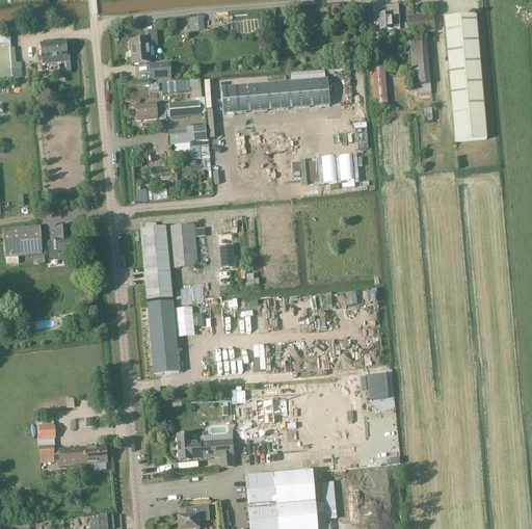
[(400,26),(399,2),(372,4),(373,21),(378,21),(379,28),(400,26)]
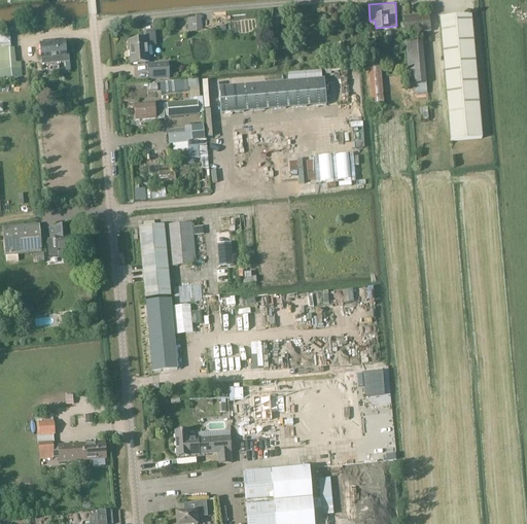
[(405,30),(429,28),(428,11),(403,13),(405,30)]
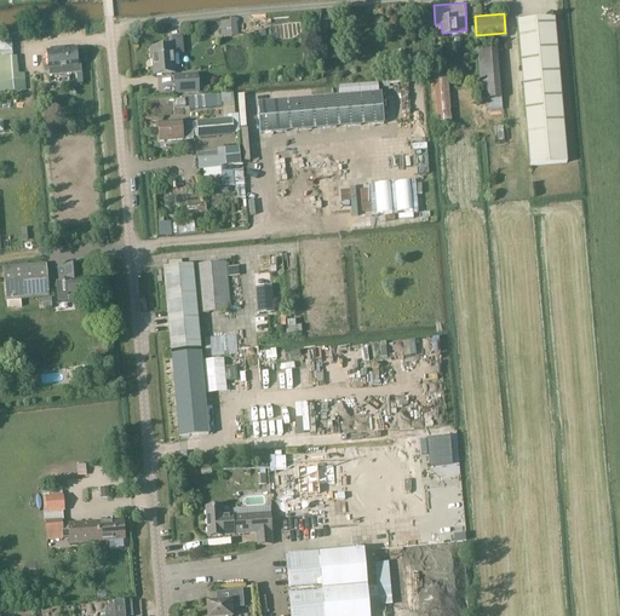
[(530,163),(567,160),(555,15),(517,18),(530,163)]
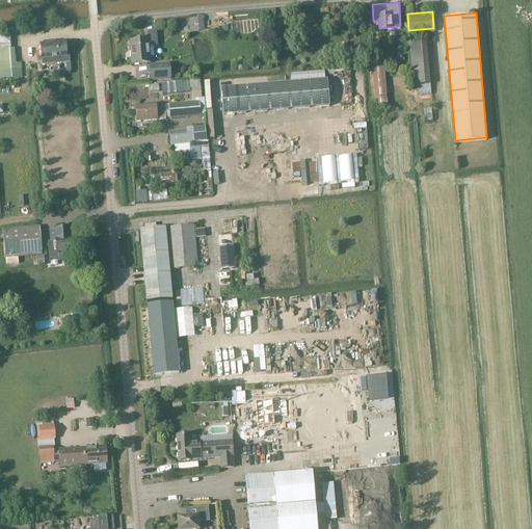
[(190,17),(189,17),(190,29),(198,28),(197,16),(190,17)]
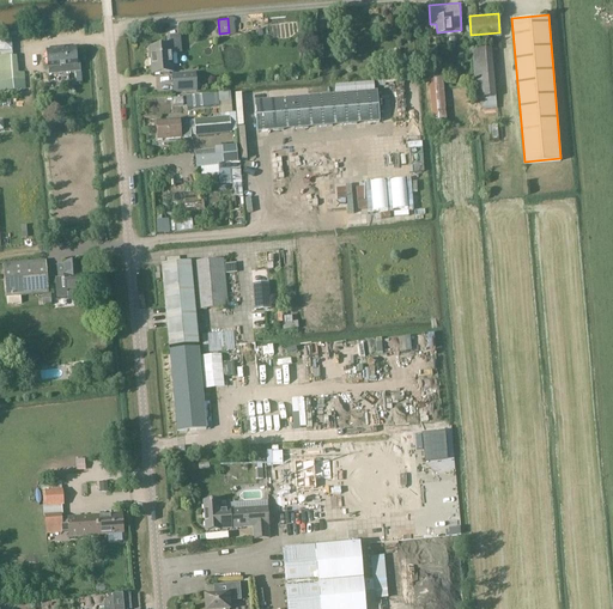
[(173,69),(171,53),(181,52),(180,34),(168,35),(168,43),(151,44),(153,71),(173,69)]
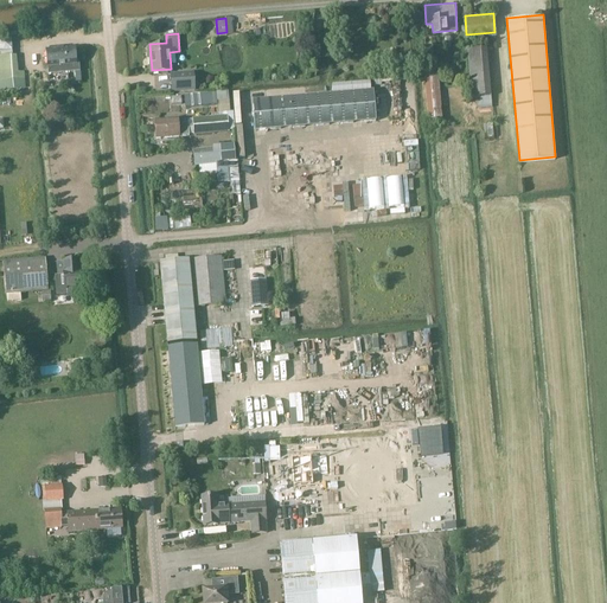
[(76,58),(75,44),(61,45),(63,69),(80,68),(80,58),(76,58)]
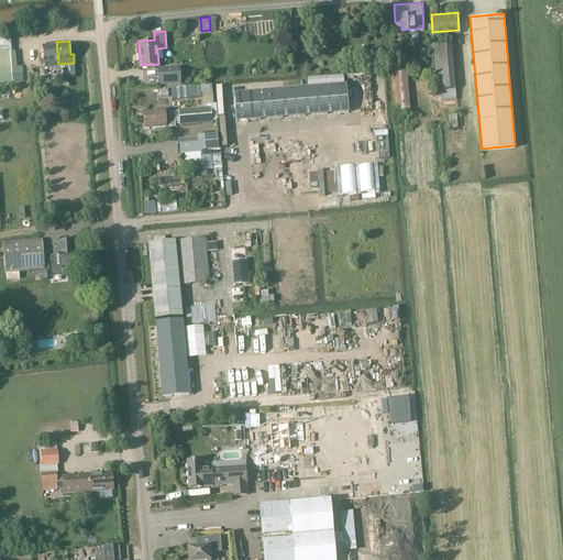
[(58,64),(56,42),(43,43),(44,58),(45,65),(58,64)]
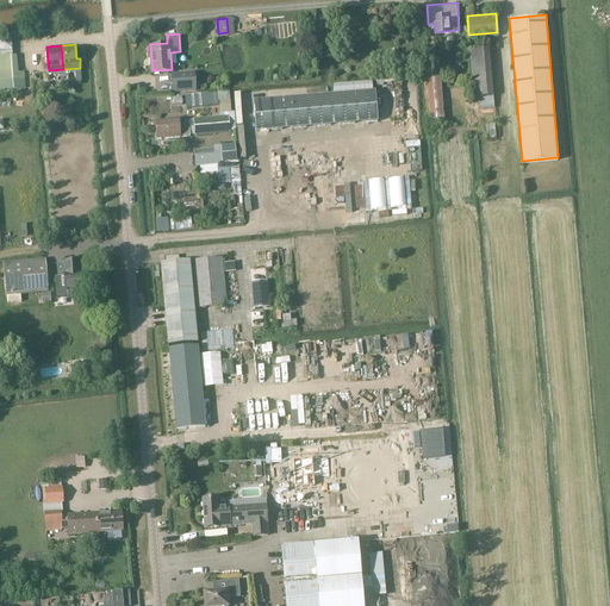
[(489,45),(470,48),(474,95),(477,95),(483,94),(484,105),(493,104),(492,93),(489,45)]
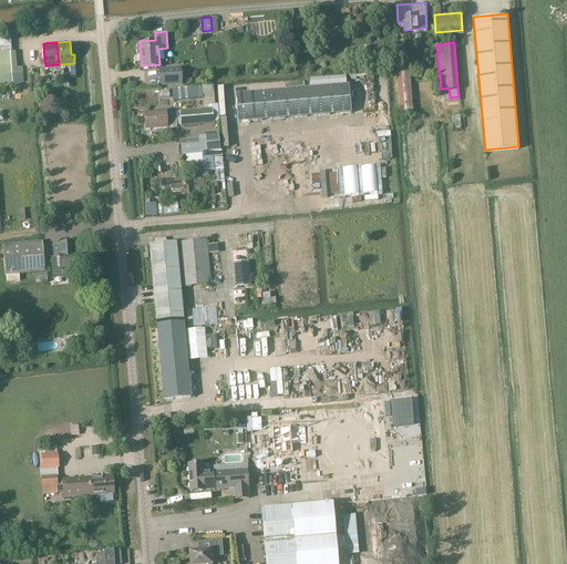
[(0,82),(23,81),(22,63),(17,64),(16,49),(0,50),(0,82)]
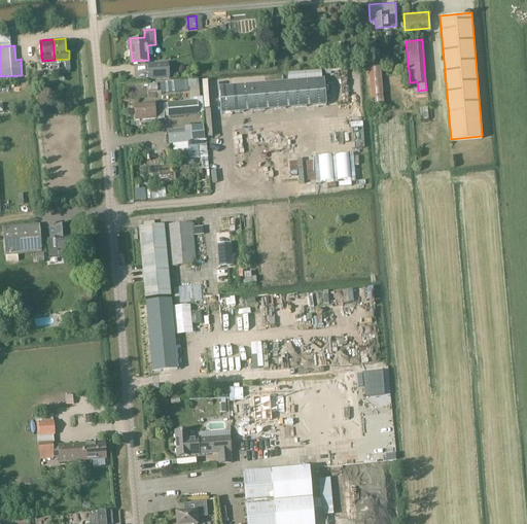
[(150,76),(171,74),(170,60),(148,62),(150,76)]
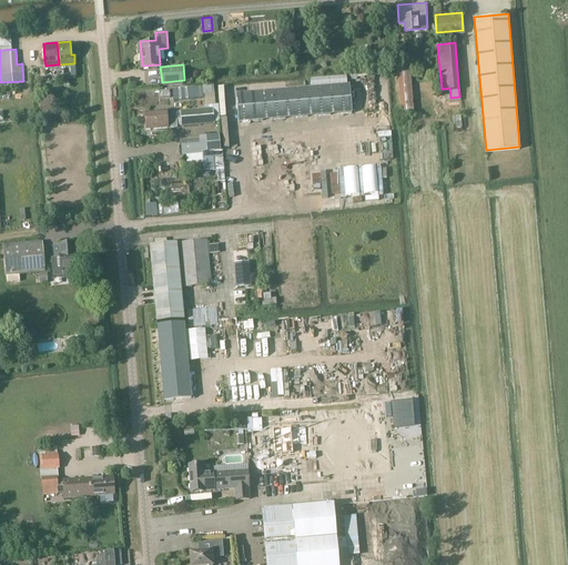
[(401,110),(414,109),(409,67),(397,68),(401,110)]
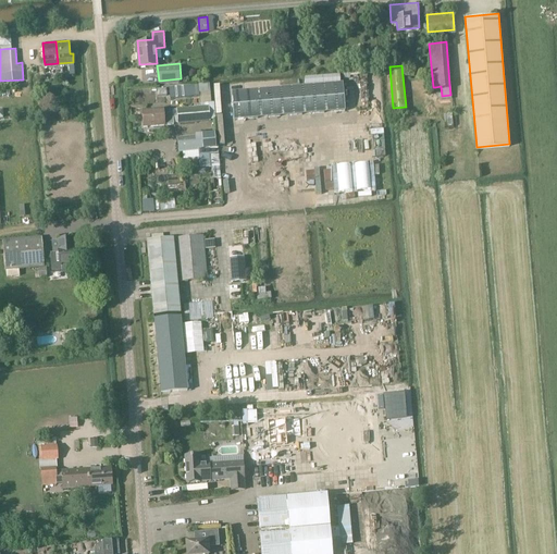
[(235,115),(244,115),(345,107),(343,81),(233,89),(235,115)]
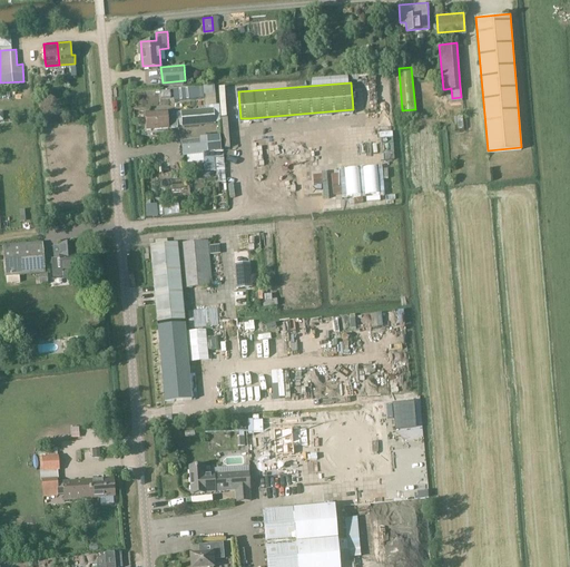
[(193,85),(174,86),(175,97),(204,95),(204,91),(203,87),(203,84),(193,85)]
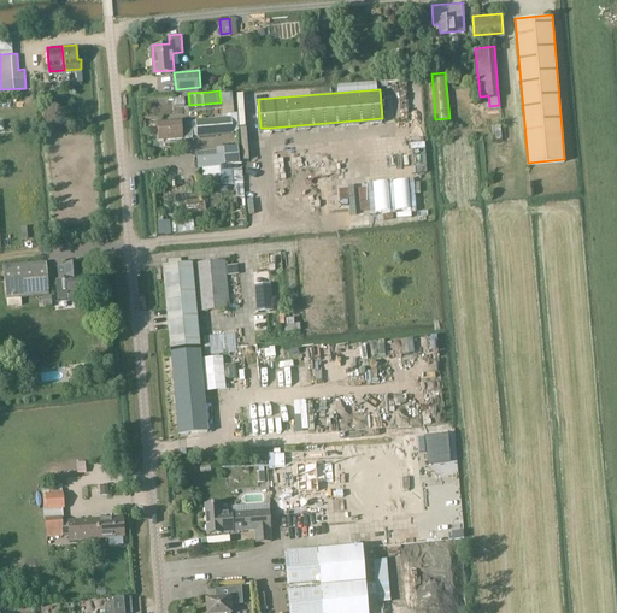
[(228,115),(198,118),(199,133),(231,130),(239,129),(238,110),(228,111),(228,115)]
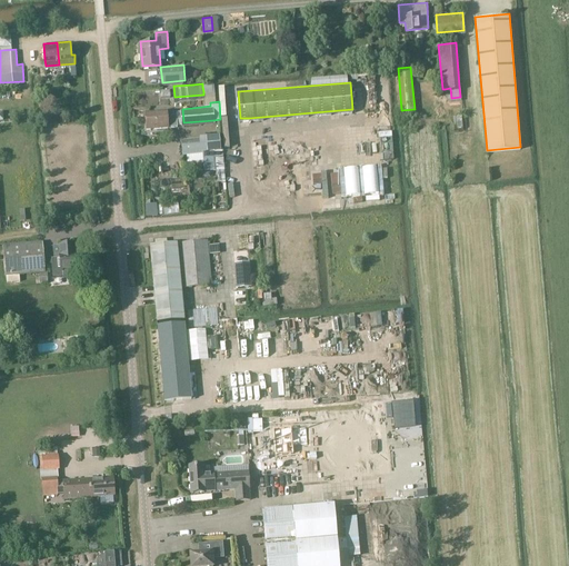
[(168,113),(167,109),(146,110),(147,127),(178,125),(177,112),(168,113)]
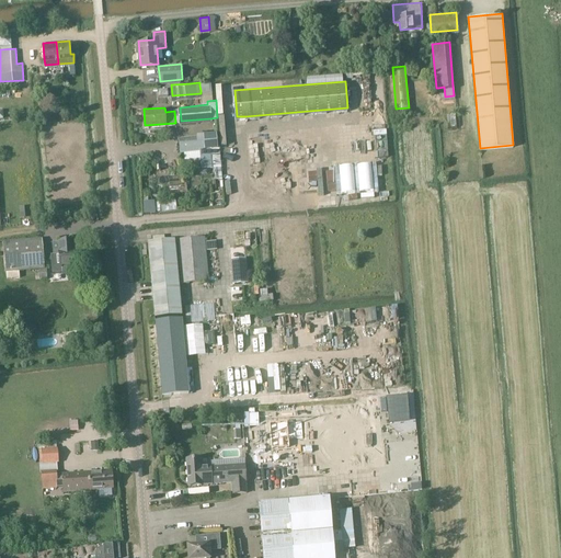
[(221,164),(218,133),(180,136),(181,149),(201,148),(202,167),(221,164)]
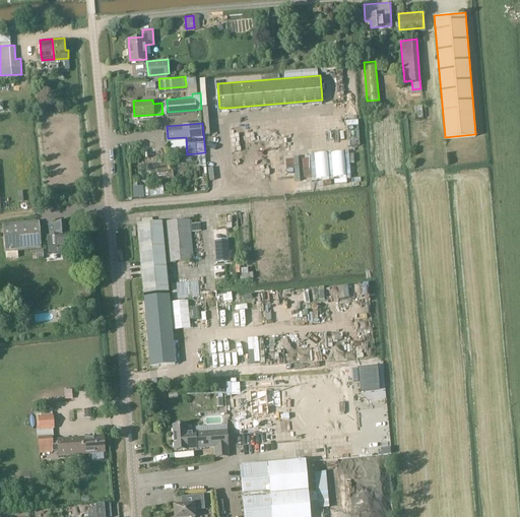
[(142,184),(132,185),(133,196),(139,195),(164,192),(163,182),(142,185),(142,184)]
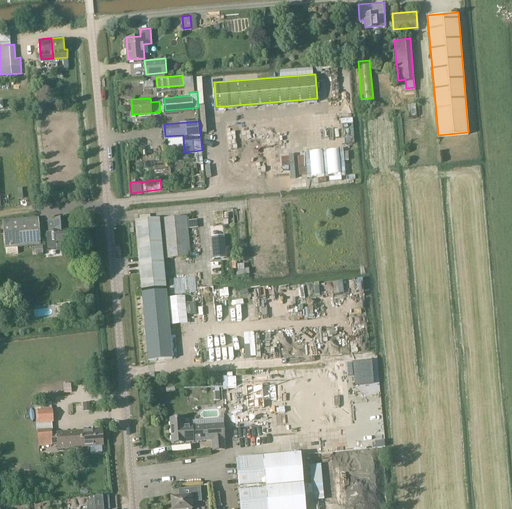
[(190,253),(186,214),(135,219),(142,287),(166,285),(160,225),(164,224),(167,256),(190,253)]
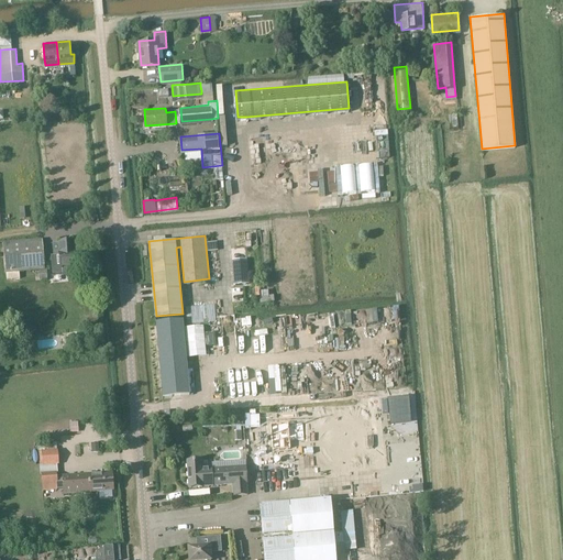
[(42,237),(3,240),(4,268),(7,268),(7,276),(20,275),(19,268),(40,266),(44,266),(42,237)]
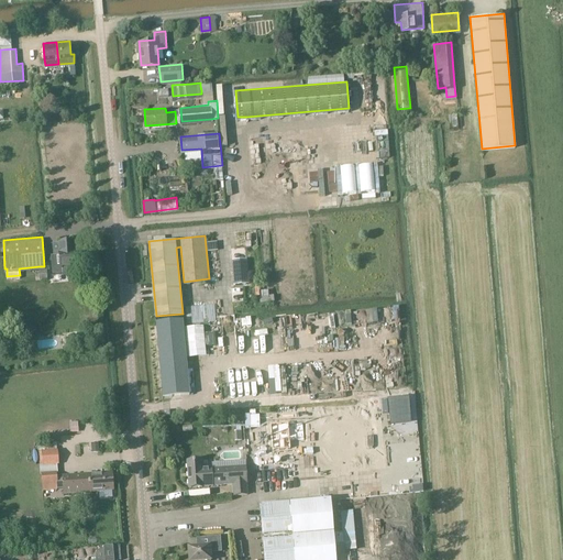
[(68,250),(67,238),(57,239),(58,240),(52,240),(53,252),(51,252),(52,271),(62,270),(62,264),(78,263),(78,262),(79,262),(78,249),(68,250)]
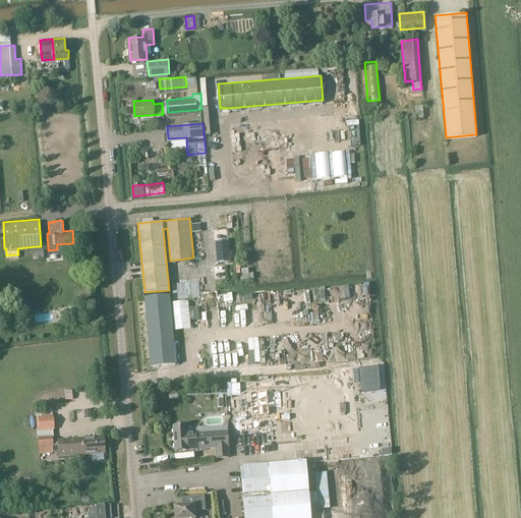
[(228,238),(215,239),(217,262),(230,261),(228,238)]
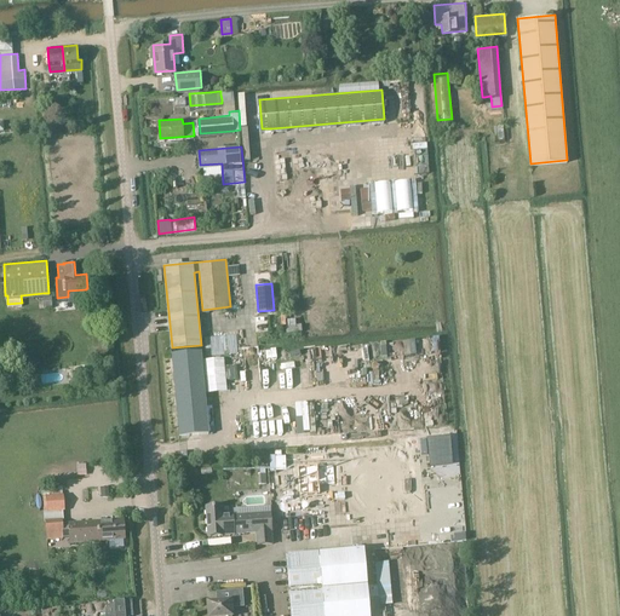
[(201,350),(172,352),(181,433),(210,431),(205,387),(202,357),(201,350)]
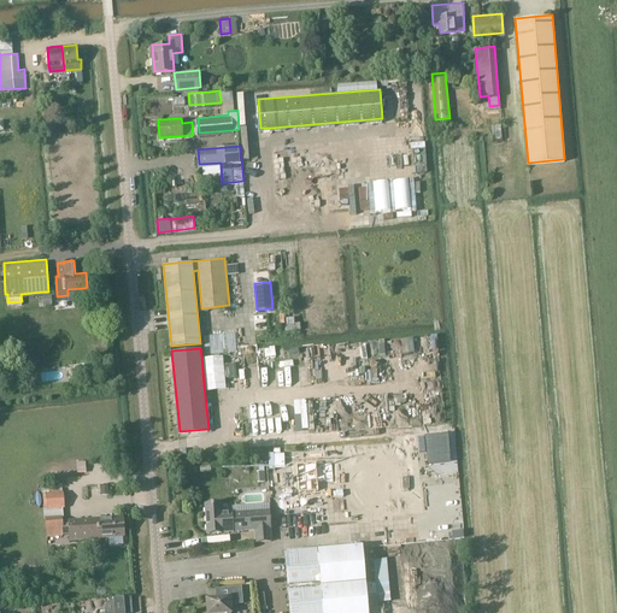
[(90,371),(104,365),(101,360),(89,366),(90,371)]
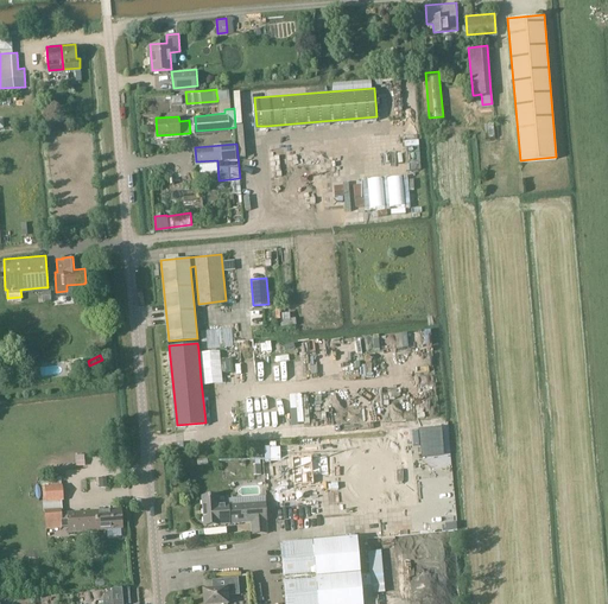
[(439,426),(418,428),(420,456),(442,455),(439,426)]
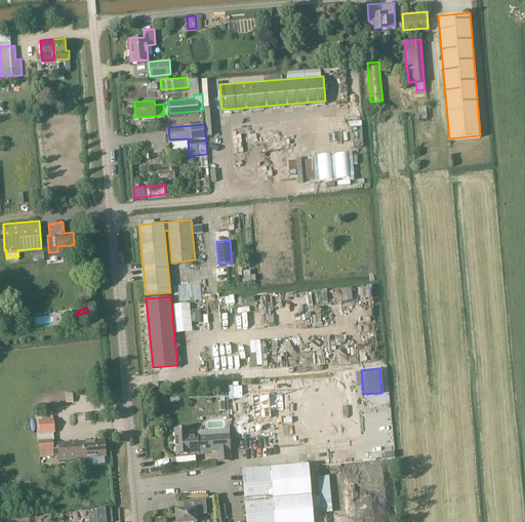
[(66,400),(74,400),(73,390),(65,391),(66,400)]
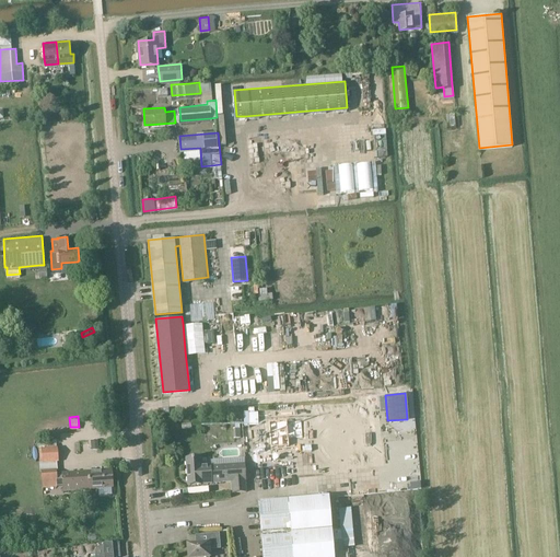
[(42,447),(38,447),(41,478),(57,476),(55,457),(58,457),(57,444),(42,447)]
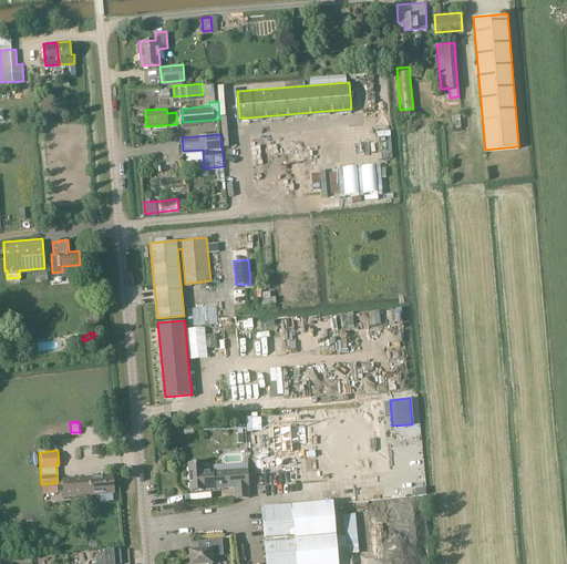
[(200,462),(189,463),(192,489),(209,488),(209,486),(233,484),(234,496),(248,495),(248,491),(247,468),(202,471),(200,462)]
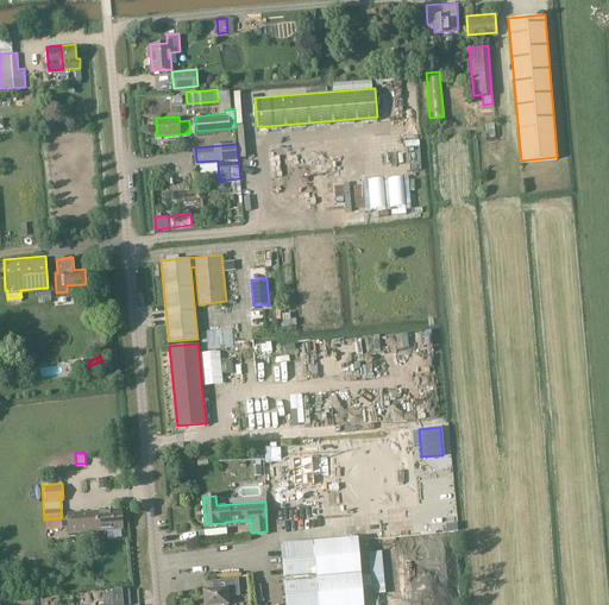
[(69,518),(62,518),(62,525),(69,525),(69,530),(110,527),(121,527),(120,508),(117,508),(111,508),(68,511),(69,518)]
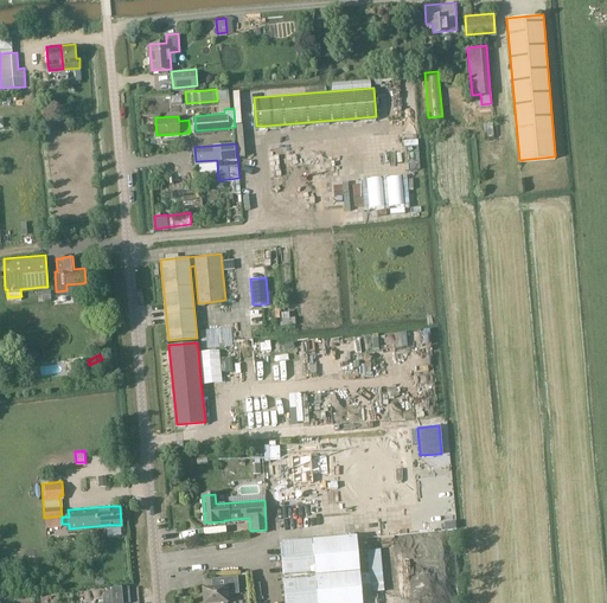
[(356,536),(281,543),(286,602),(372,602),(370,570),(359,571),(356,536)]
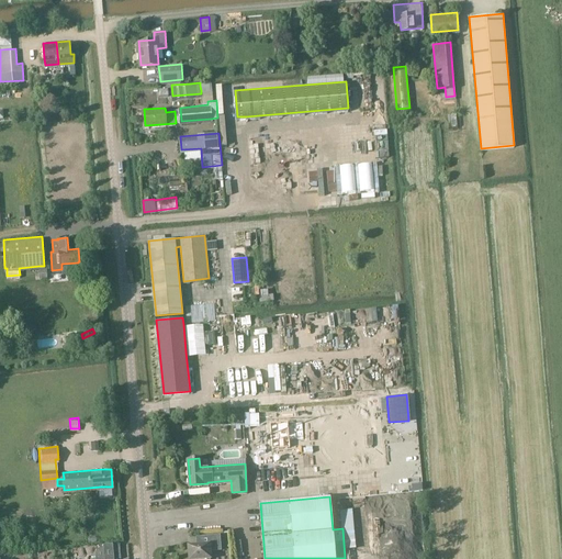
[(201,543),(188,544),(188,558),(189,558),(211,557),(210,543),(221,541),(220,533),(200,534),(201,543)]
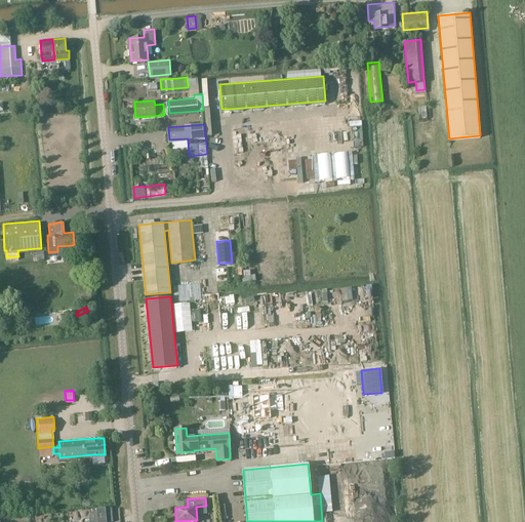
[(91,521),(114,520),(113,507),(90,509),(91,521)]
